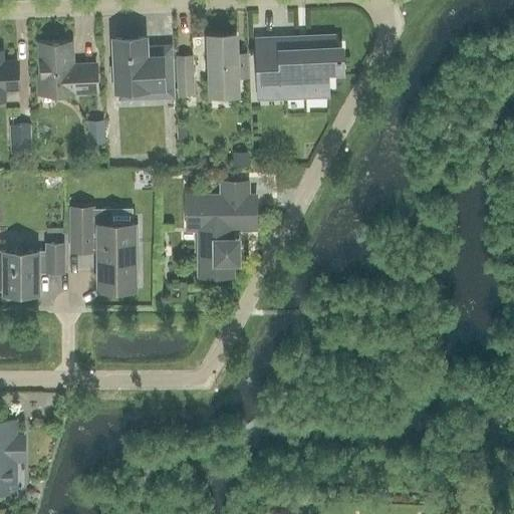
[(138,37),(138,34),(123,35),(123,38),(115,38),(116,65),(113,65),(114,80),(117,80),(117,88),(142,87),(142,94),(172,93),(170,55),(147,56),(146,37),(138,37)]
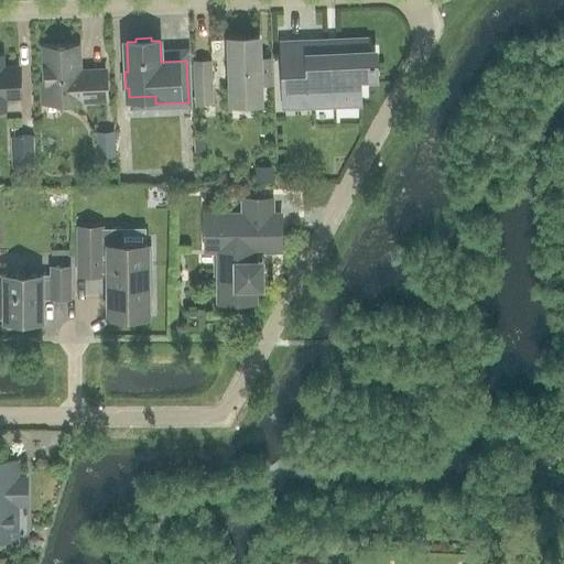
[(261,62),(260,40),(230,41),(232,102),(262,101),(261,84),(272,83),(272,62),(261,62)]
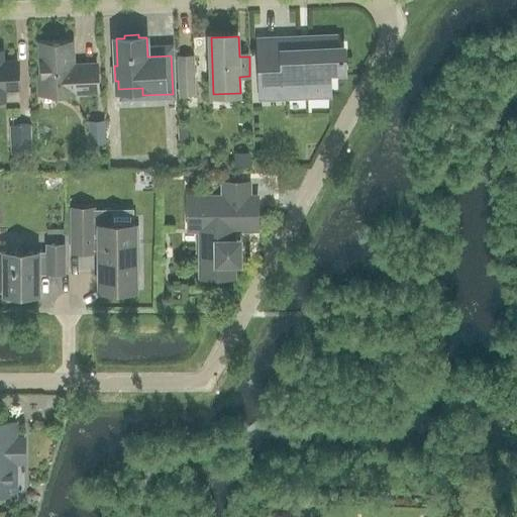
[(300,40),(300,38),(264,39),(265,73),(261,73),(262,98),(322,96),(321,72),(345,71),(344,46),(336,47),(336,38),(300,40)]
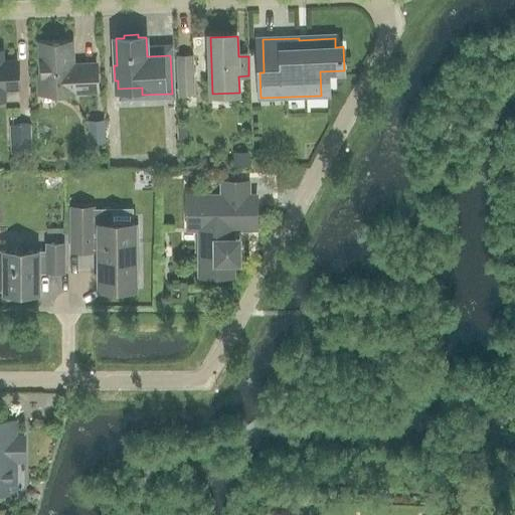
[(98,90),(97,64),(72,65),(71,43),(41,44),(43,76),(40,76),(41,92),(98,90)]
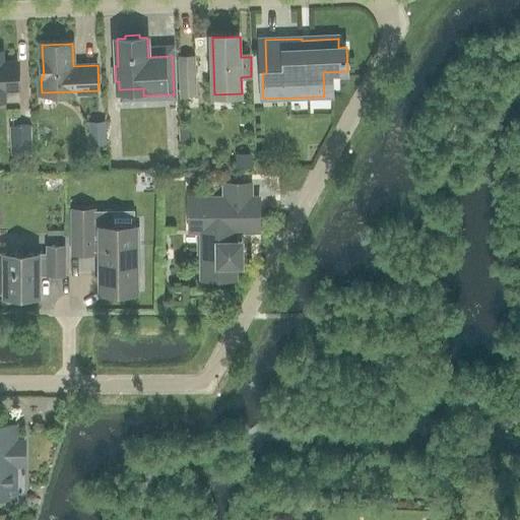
[(198,96),(196,58),(181,59),(182,98),(198,96)]
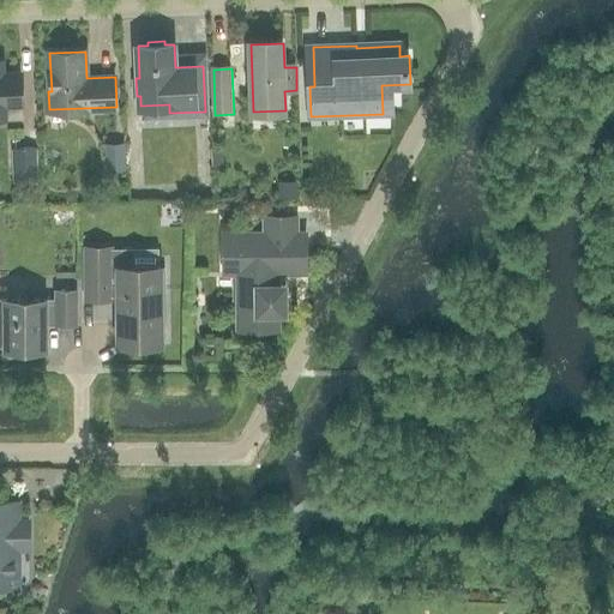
[(0,74),(0,113),(5,113),(4,104),(23,103),(22,74),(0,74)]
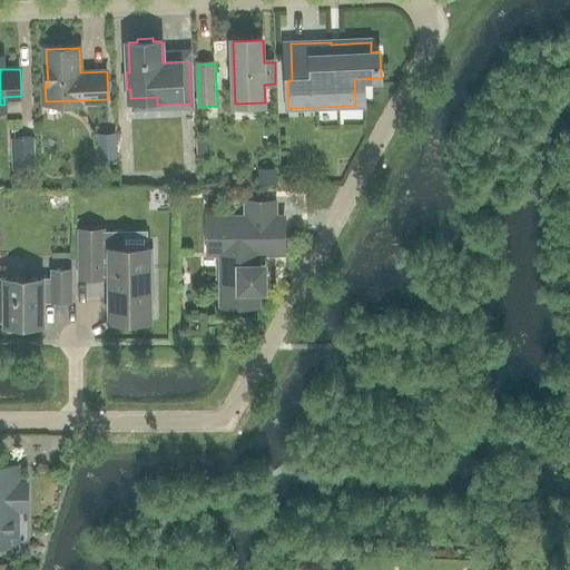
[(37,168),(35,137),(11,138),(12,169),(37,168)]
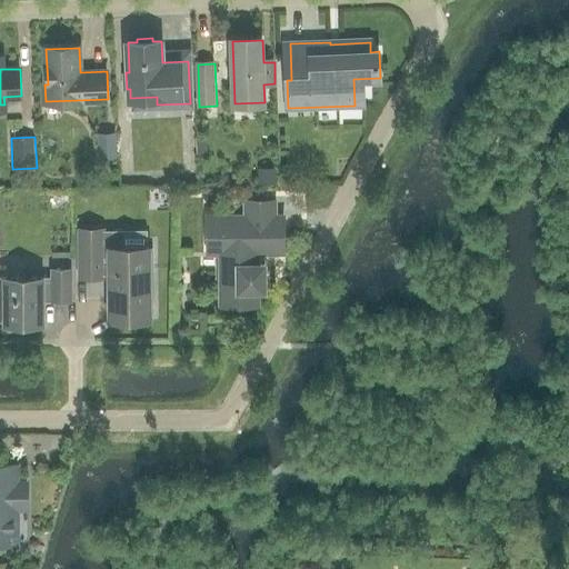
[(207,138),(197,138),(198,157),(208,156),(207,138)]
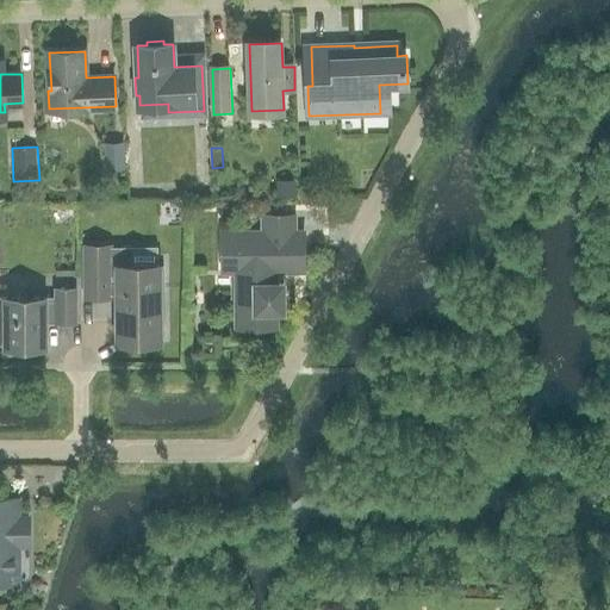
[(297,197),(297,180),(278,180),(278,197),(297,197)]
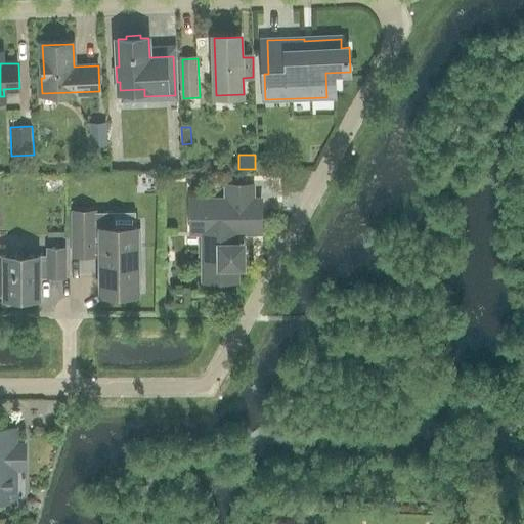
[(261,200),(255,200),(192,200),(192,232),(205,232),(205,250),(202,252),(202,263),(205,266),(205,271),(237,271),(236,266),(244,266),(243,244),(236,244),(236,231),(261,231),(261,200)]
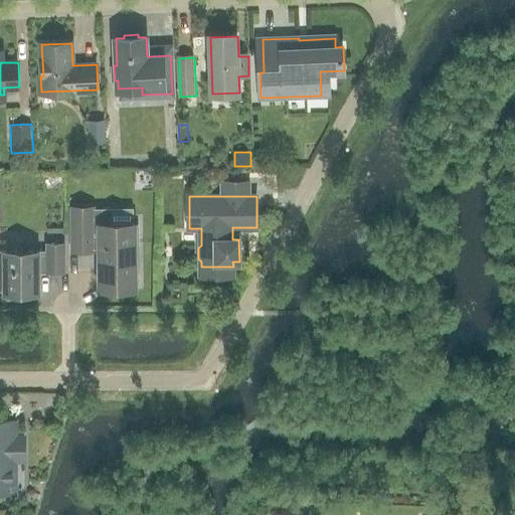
[(135,241),(139,241),(139,225),(135,225),(135,219),(133,219),(133,208),(103,208),(93,208),(93,207),(74,208),(74,249),(93,249),(93,247),(102,247),(102,277),(135,277),(135,241)]
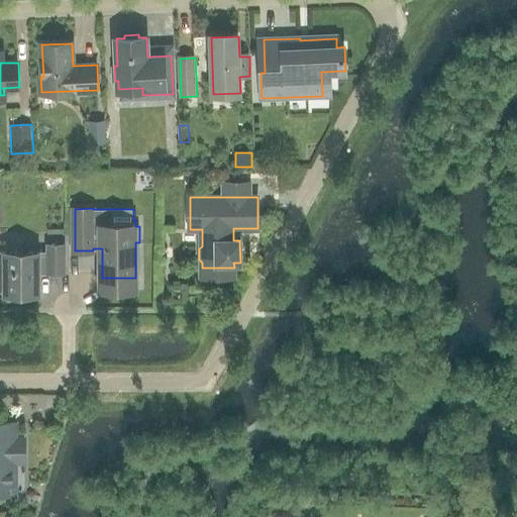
[(48,252),(0,251),(0,270),(6,271),(6,293),(38,293),(38,273),(65,273),(65,244),(48,244),(48,252)]
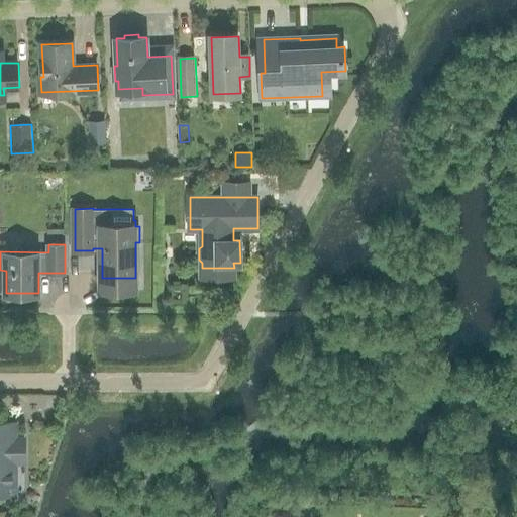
[(24,462),(24,437),(17,438),(17,423),(0,422),(0,483),(7,484),(6,462),(24,462)]
